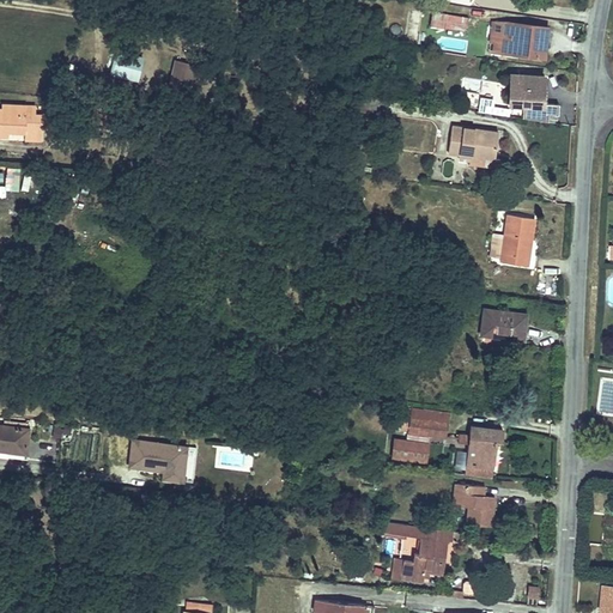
[(429,26),(467,31),(469,17),(431,11),(429,26)]
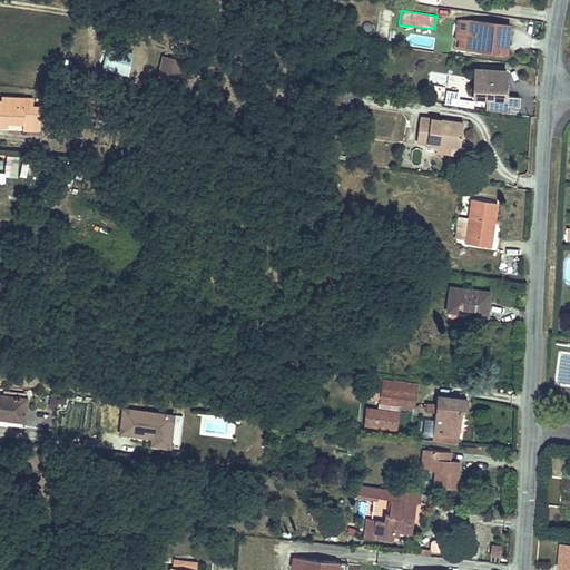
[(509,25),(460,18),(458,37),(470,39),(469,47),(501,51),(502,41),(508,42),(509,25)]
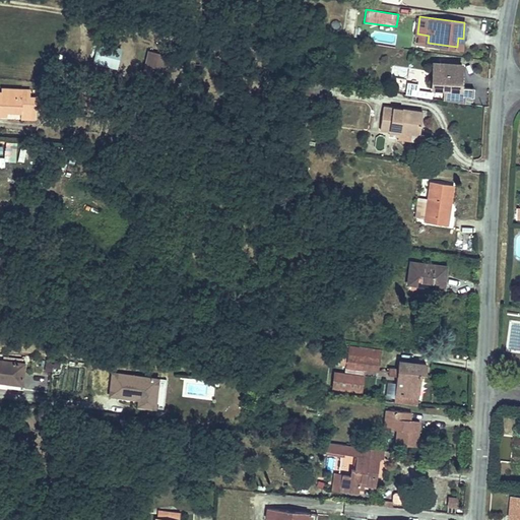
[(94,41),(90,63),(119,68),(123,46),(94,41)]
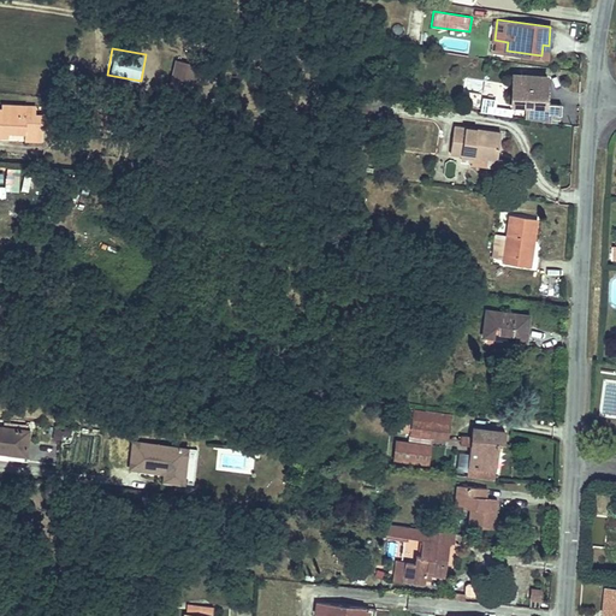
[(175,59),(171,86),(194,89),(199,63),(175,59)]
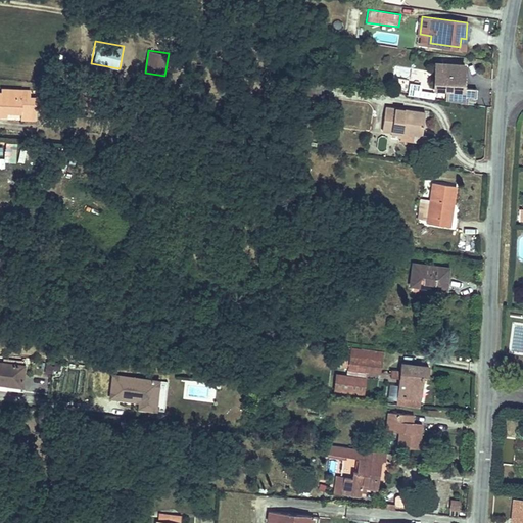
[(438,62),(435,88),(461,90),(464,64),(438,62)]
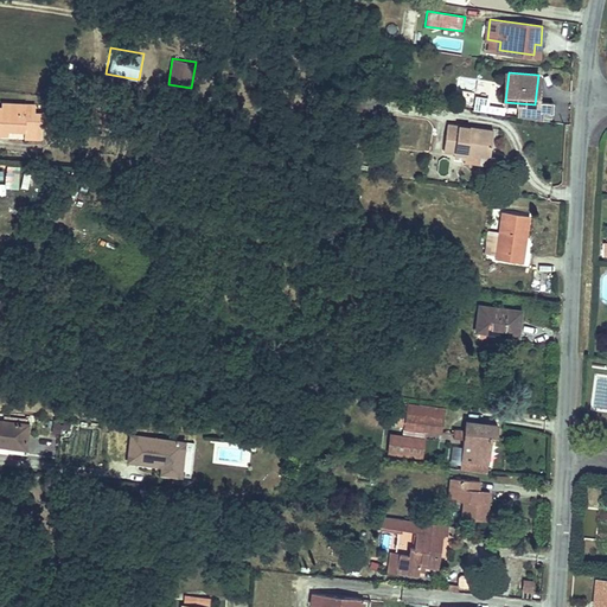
[(0,103),(0,127),(6,128),(6,125),(27,126),(30,101),(4,98),(2,104),(0,103)]
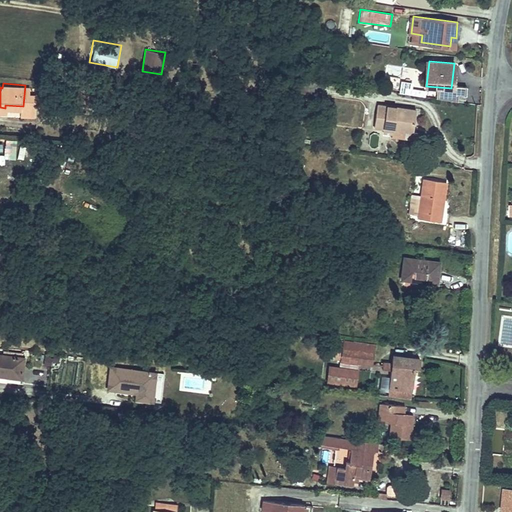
[(393,135),(393,138),(417,142),(418,134),(412,133),(415,112),(378,106),(375,128),(384,129),(394,131),(393,135)]
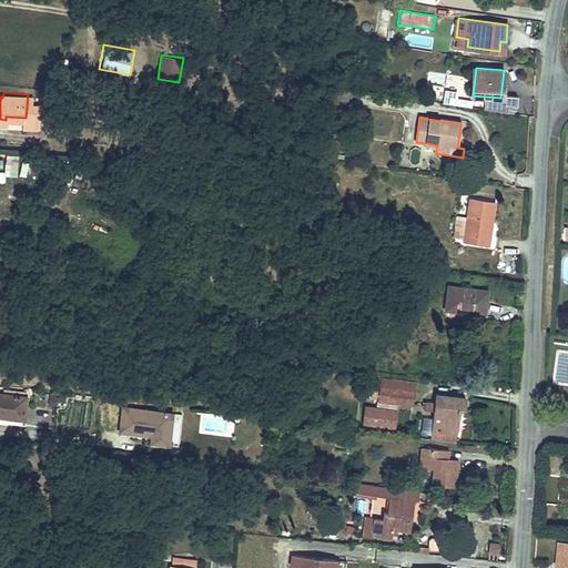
[(419,163),(423,150),(415,149),(412,161),(419,163)]
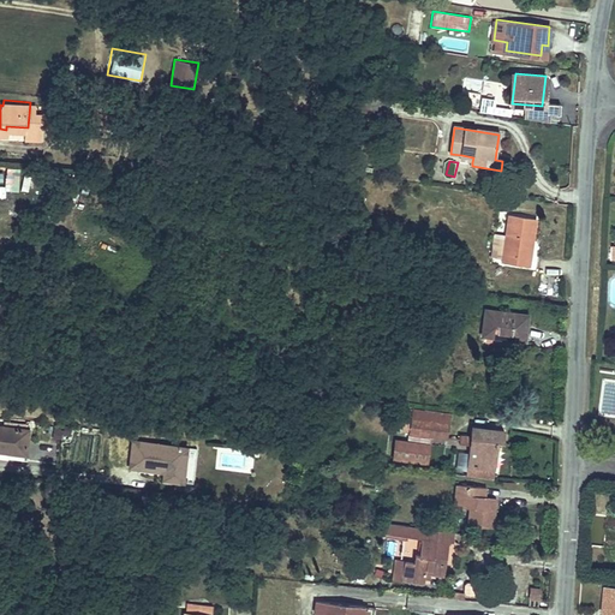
[(6,169),(6,190),(21,190),(21,169),(6,169)]
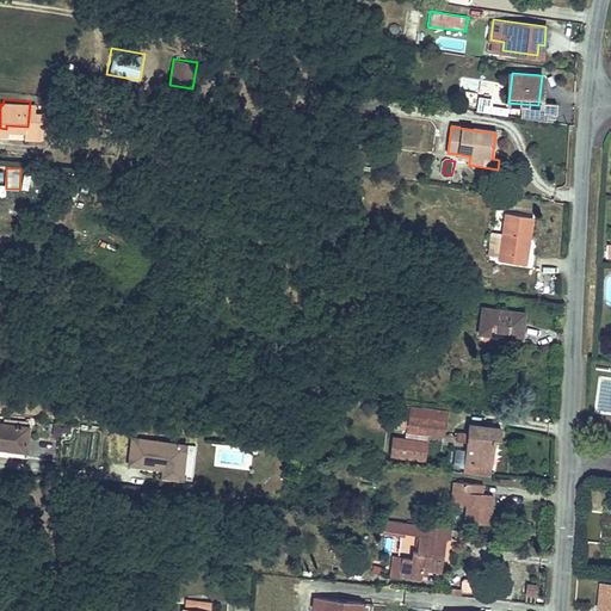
[(504,216),(500,263),(528,264),(528,255),(523,254),(524,242),(529,244),(531,217),(504,216)]
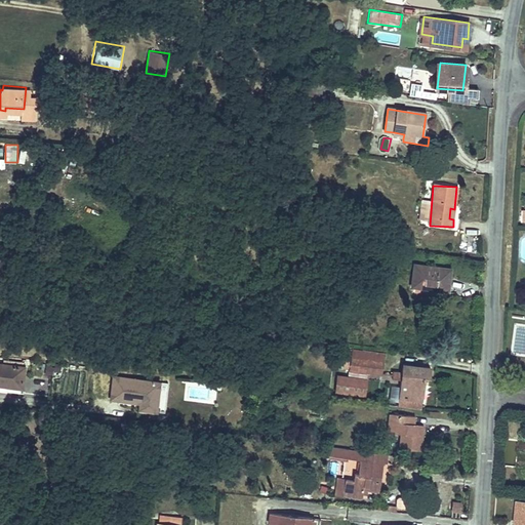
[(417,266),(415,287),(449,289),(451,268),(417,266)]
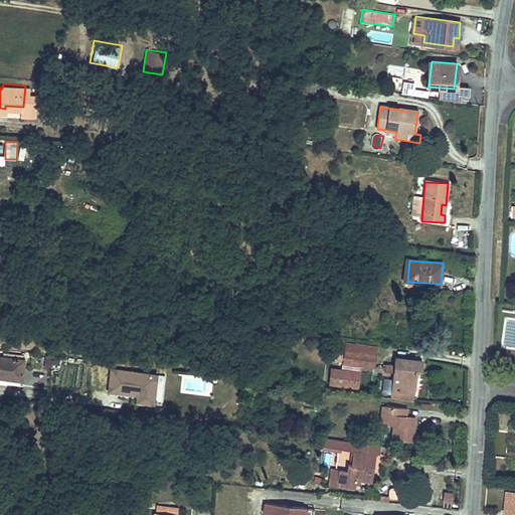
[(354,347),(353,353),(379,356),(380,349),(354,347)]
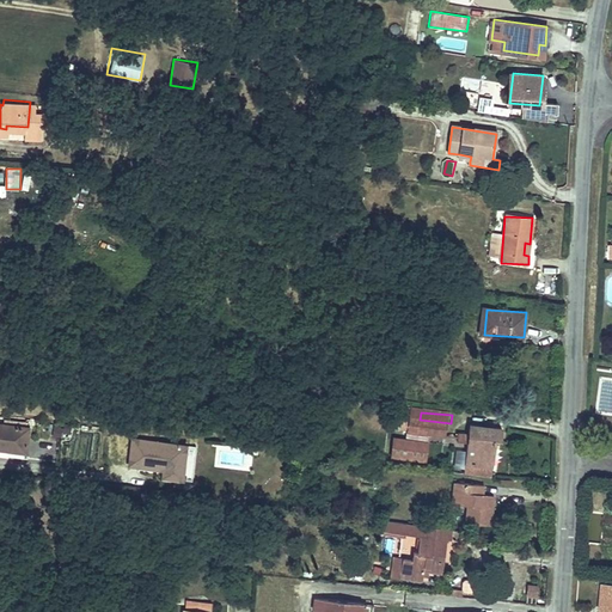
[(451,423),(420,420),(418,441),(402,439),(401,460),(433,463),(435,436),(450,438),(451,423)]
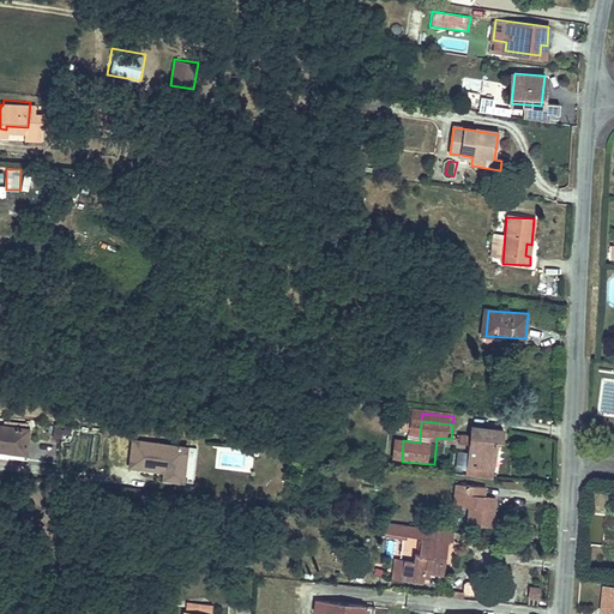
[(0,423),(0,447),(23,451),(25,428),(0,423)]
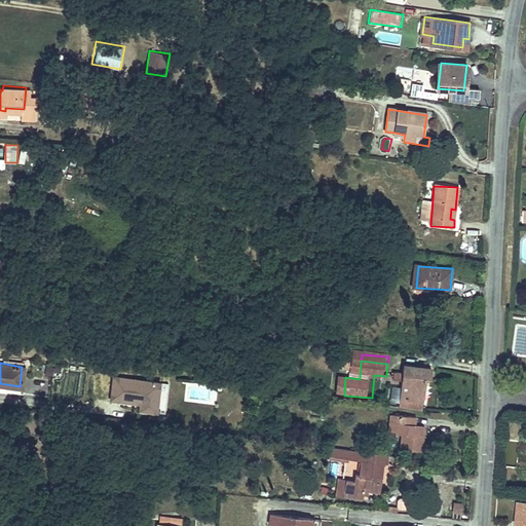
[(395,371),(393,378),(403,379),(401,398),(410,399),(410,395),(422,396),(425,367),(404,365),(403,372),(395,371)]
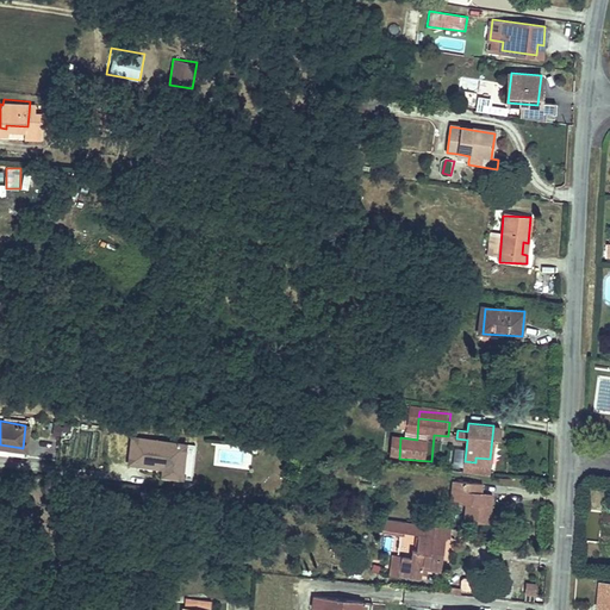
[(54,424),(53,435),(62,436),(63,425),(54,424)]
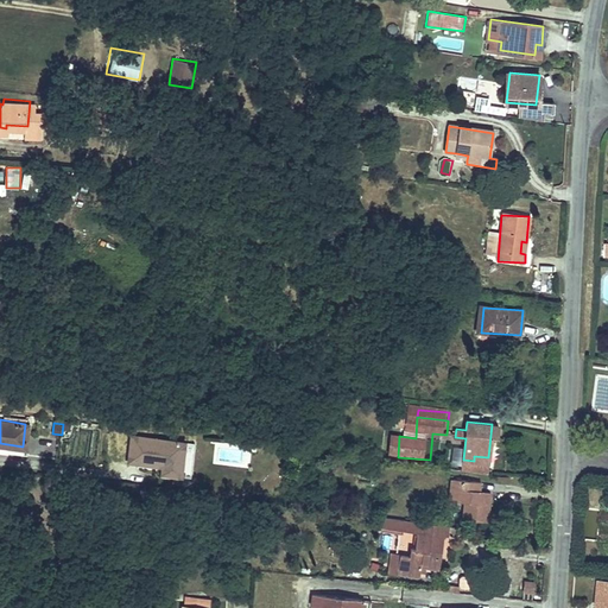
[(130,436),(127,461),(178,468),(182,442),(130,436)]
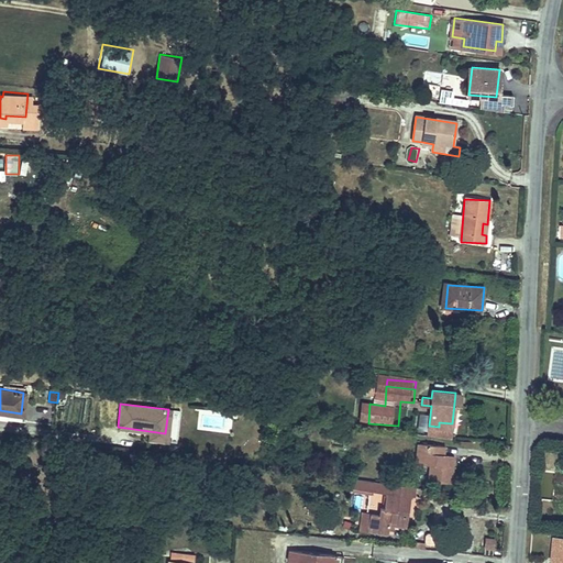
[(418,444),(416,464),(430,465),(428,481),(451,483),(453,460),(440,459),(441,446),(418,444)]
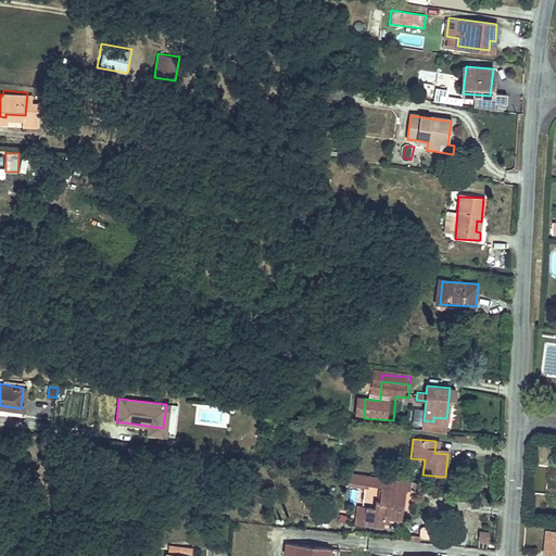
[(373,501),(371,506),(401,509),(402,491),(407,492),(407,481),(348,475),(346,484),(378,489),(377,502),(373,501)]
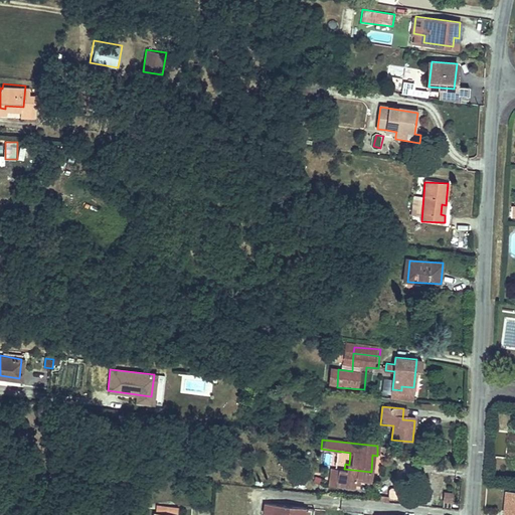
[(371,472),(344,469),(344,473),(336,472),(335,482),(354,484),(355,481),(369,483),(371,472)]
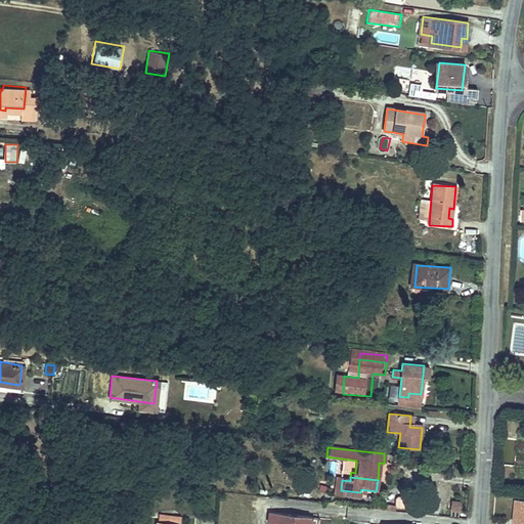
[(450,499),(450,511),(461,511),(462,499),(450,499)]
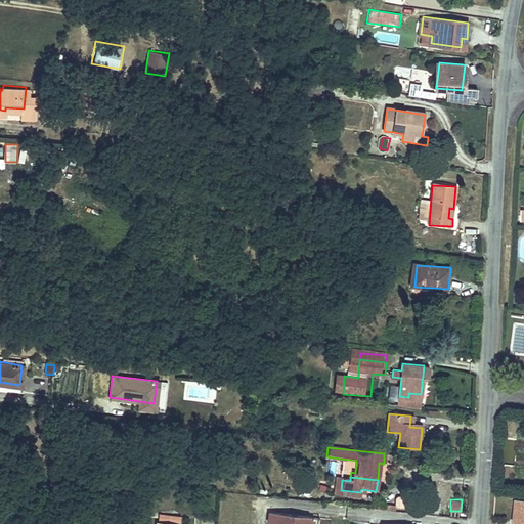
[(306,523),(307,517),(267,513),(266,523),(267,523),(306,523)]
